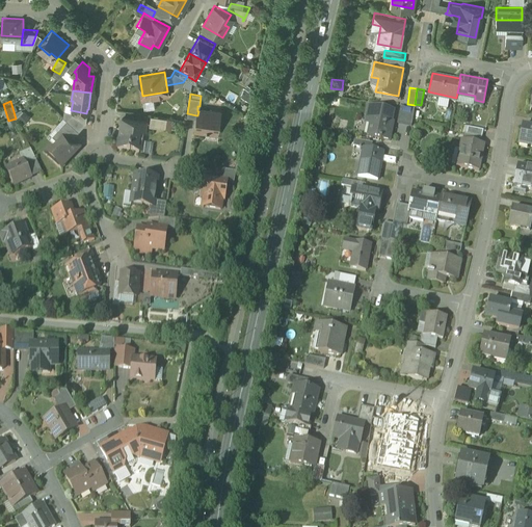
[(394,107),(369,102),(367,115),(374,117),(371,133),(379,134),(379,135),(381,135),(390,136),(393,123),(391,123),(394,107)]
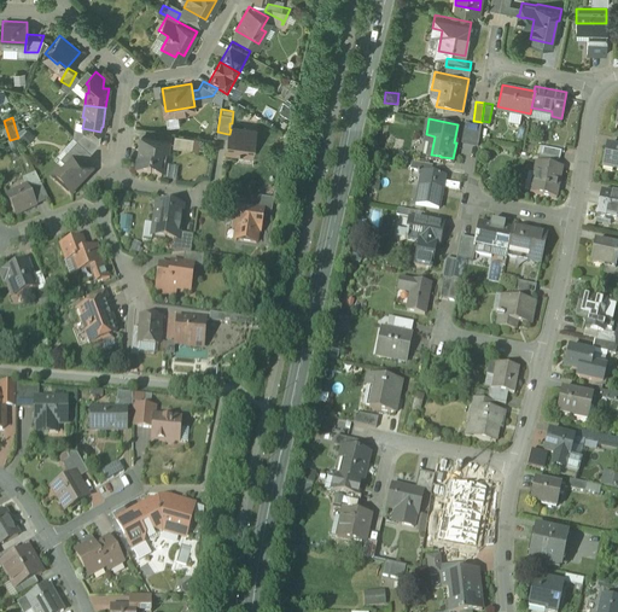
[(482,122),(473,121),(470,140),(478,141),(482,122)]
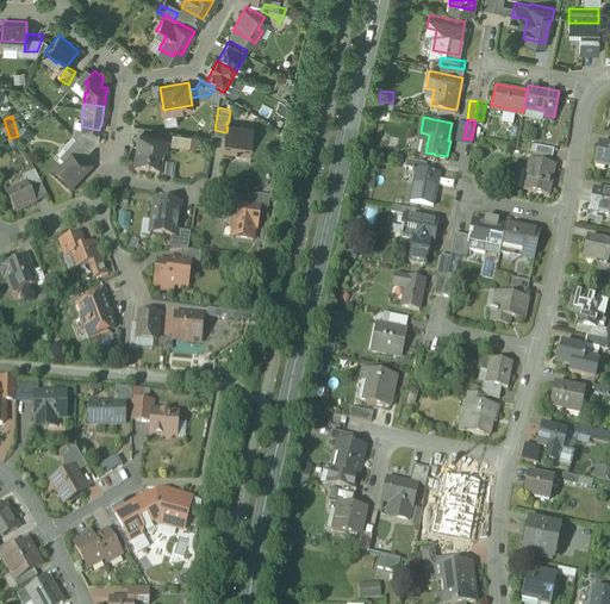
[(229,122),(226,122),(226,128),(228,128),(226,132),(225,132),(224,144),(236,147),(236,148),(238,148),(240,143),(249,144),(251,125),(229,122)]
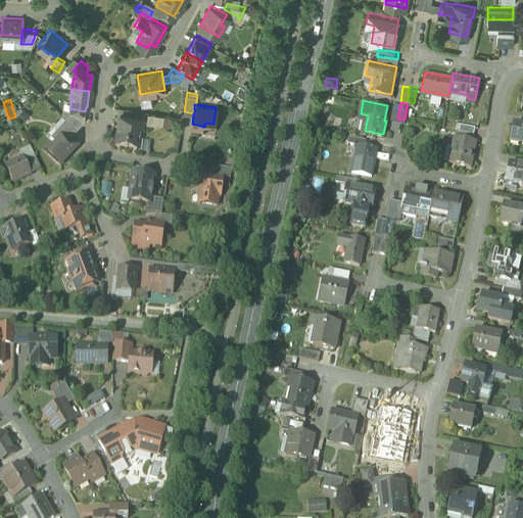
[(85,111),(69,108),(65,113),(78,125),(85,118),(85,111)]
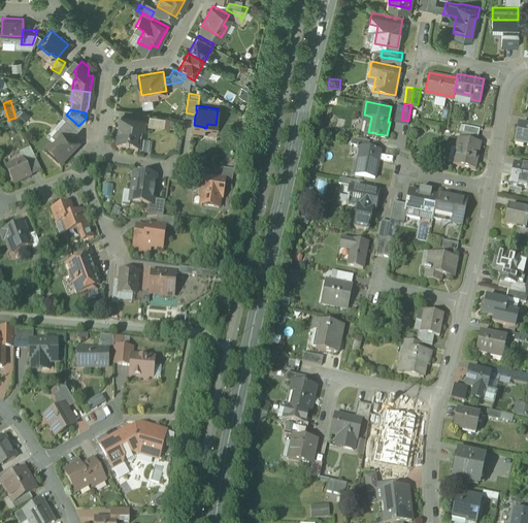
[(166,113),(150,111),(147,122),(164,124),(166,113)]
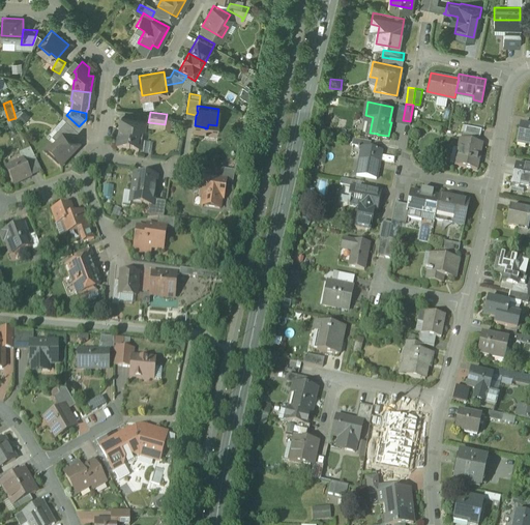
[(146,117),(121,114),(117,145),(129,147),(129,146),(140,147),(138,146),(141,127),(145,127),(146,117)]
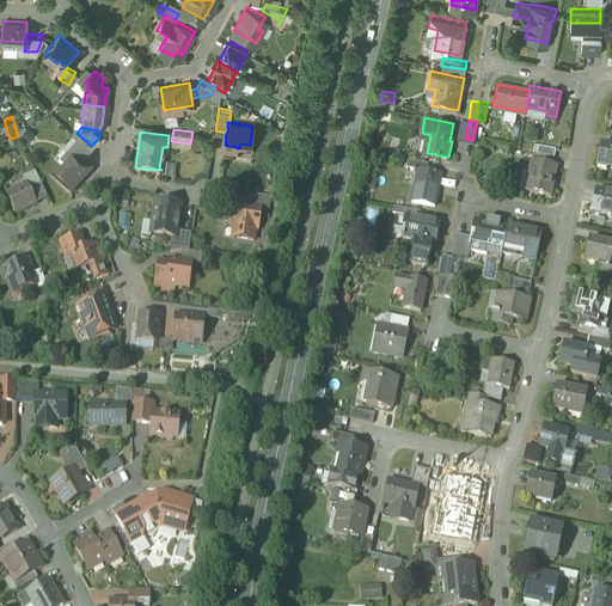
[(91,146),(77,133),(66,145),(72,150),(72,148),(81,157),(91,146)]
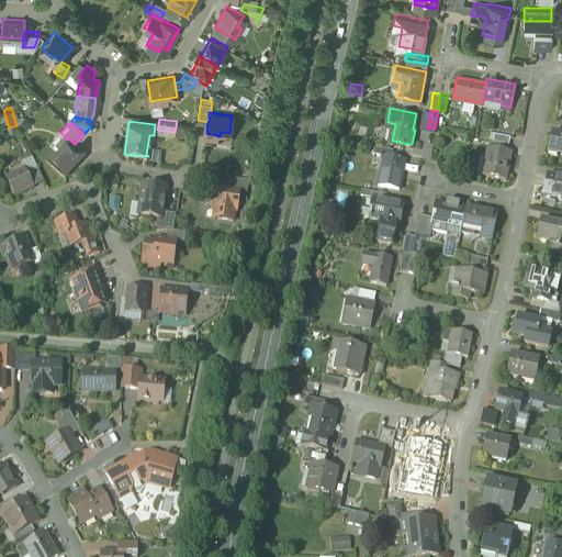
[(510,133),(494,130),(492,138),(508,142),(510,133)]
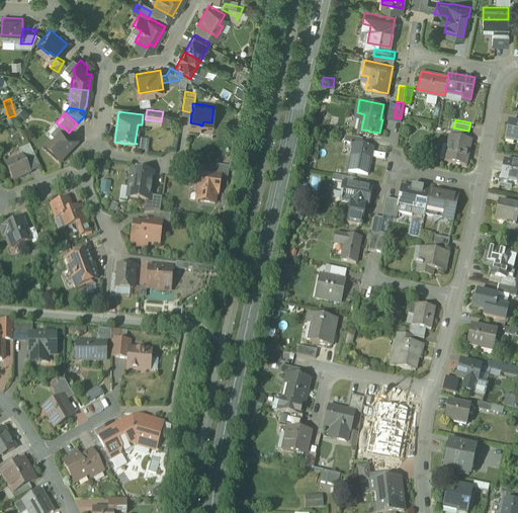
[(517,120),(509,119),(505,138),(515,140),(515,139),(517,139),(517,120)]
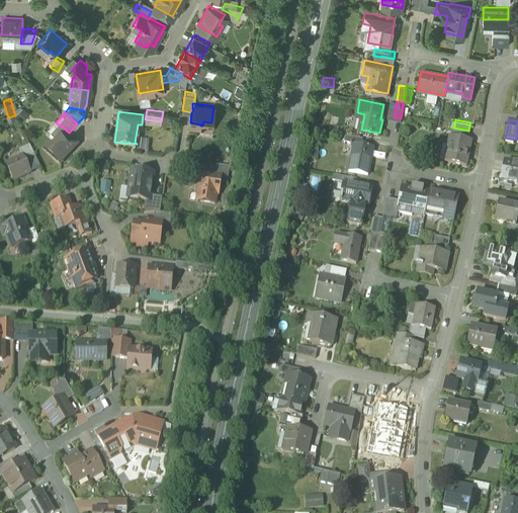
[(61,126),(42,145),(60,160),(77,141),(69,133),(61,125),(61,126)]
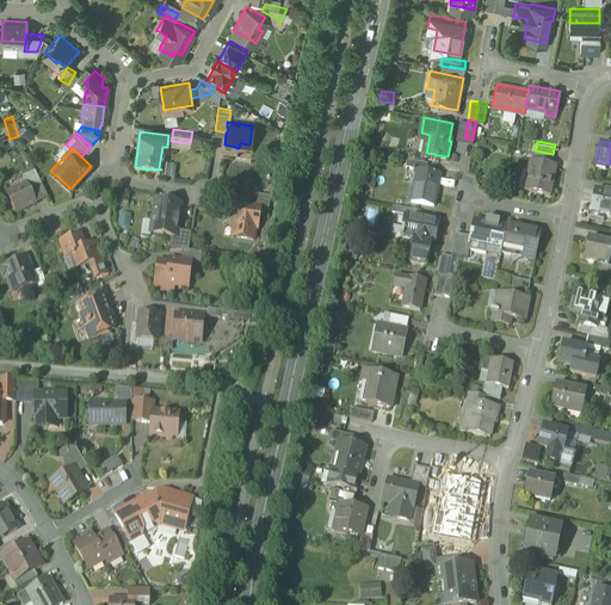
[(535,150),(534,149),(531,156),(551,161),(554,154),(535,150)]
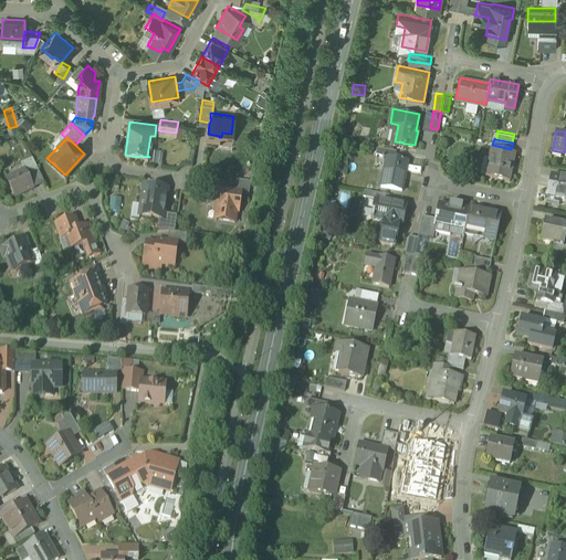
[(396,148),(377,145),(376,151),(387,154),(387,152),(395,154),(396,148)]
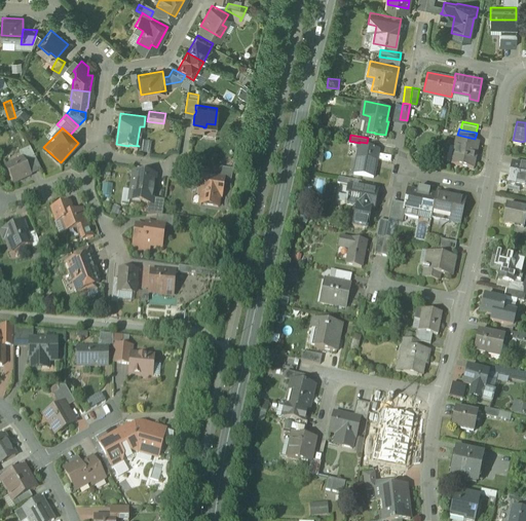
[(457,135),(455,144),(458,145),(456,152),(455,160),(451,160),(475,165),(478,148),(477,148),(479,140),(475,139),(457,135)]
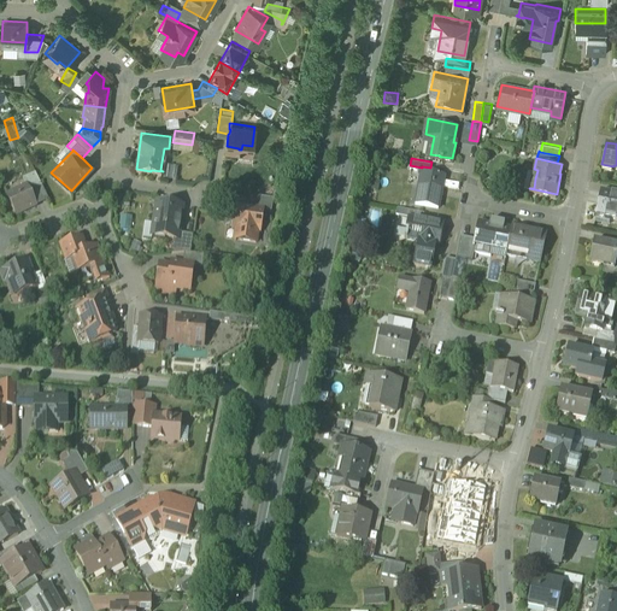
[(430,168),(422,166),(422,168),(415,200),(439,205),(445,171),(430,168)]
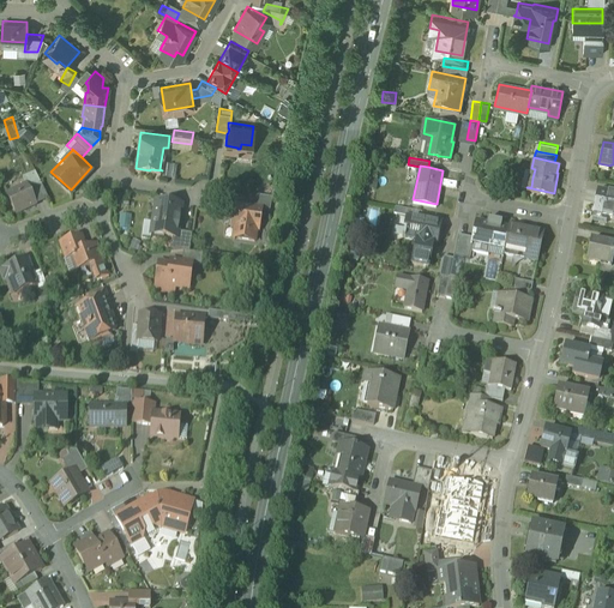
[(22,174),(25,181),(28,180),(31,187),(42,182),(35,168),(22,174)]
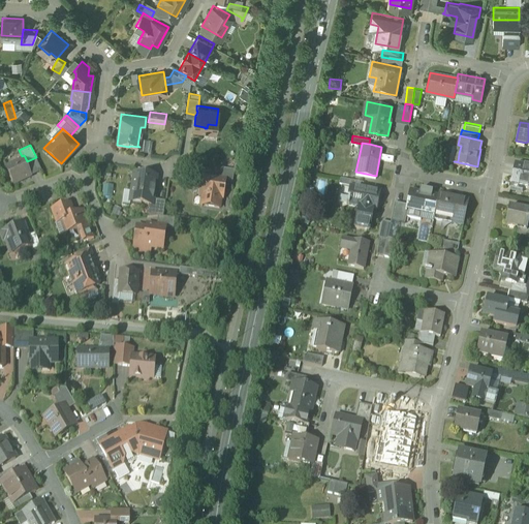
[(22,156),(6,163),(14,181),(32,173),(27,161),(24,155),(22,156)]
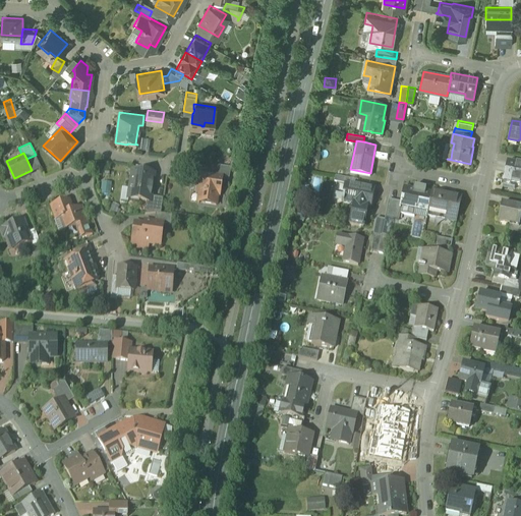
[(520,162),(507,160),(503,179),(520,182),(520,162)]
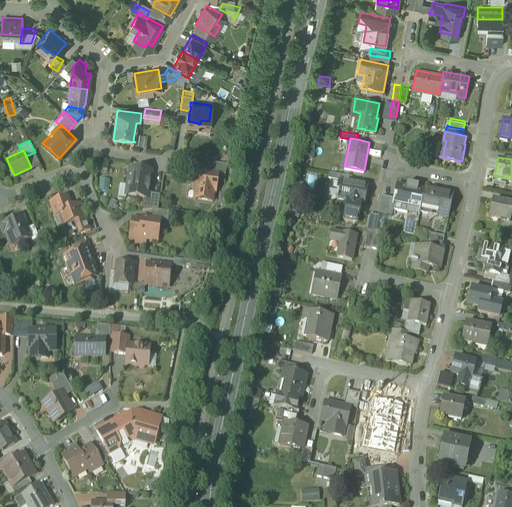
[(224,161),(209,158),(208,169),(219,171),(218,171),(223,172),(224,161)]
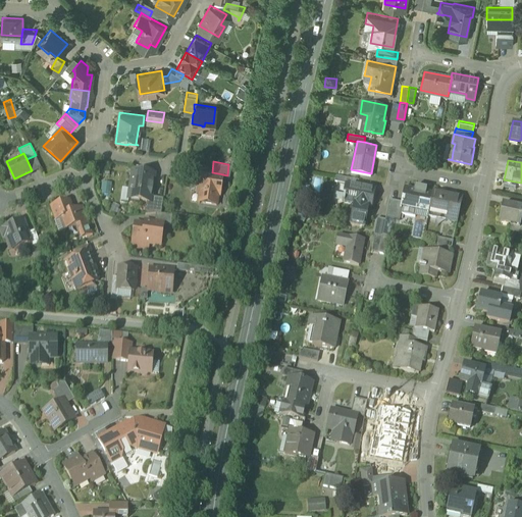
[(154,171),(133,168),(128,197),(147,199),(150,199),(151,194),(154,171)]
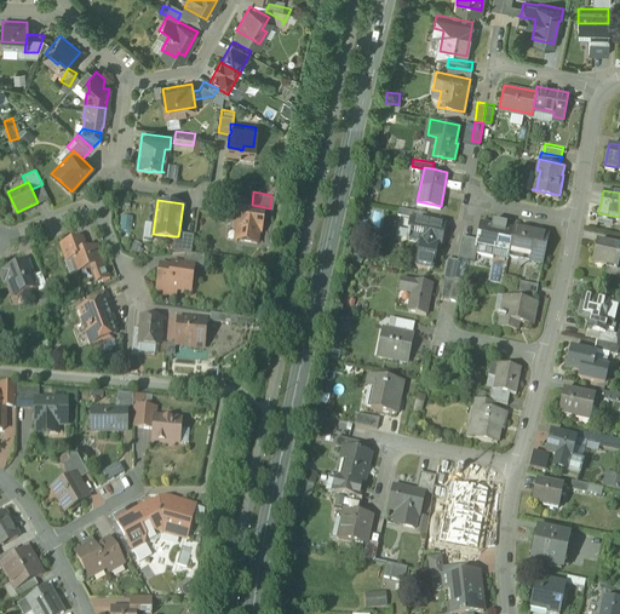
[(252,205),(237,202),(234,224),(239,224),(236,236),(258,240),(259,228),(262,228),(264,207),(265,207),(252,205)]
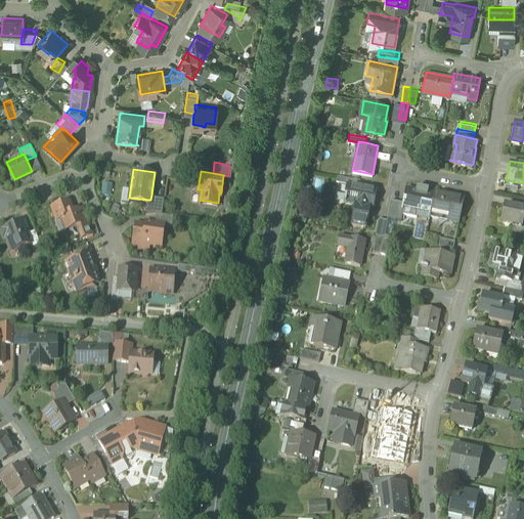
[(360,178),(338,173),(337,179),(347,181),(359,183),(360,178)]
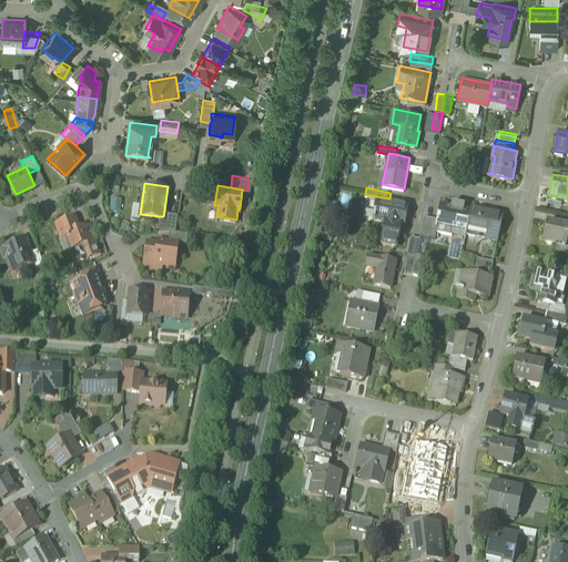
[(338,203),(346,205),(351,191),(343,188),(338,203)]
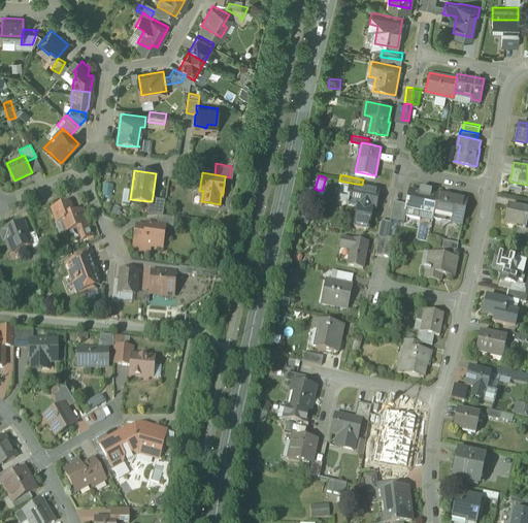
[(103,181),(103,193),(112,193),(112,181),(103,181)]
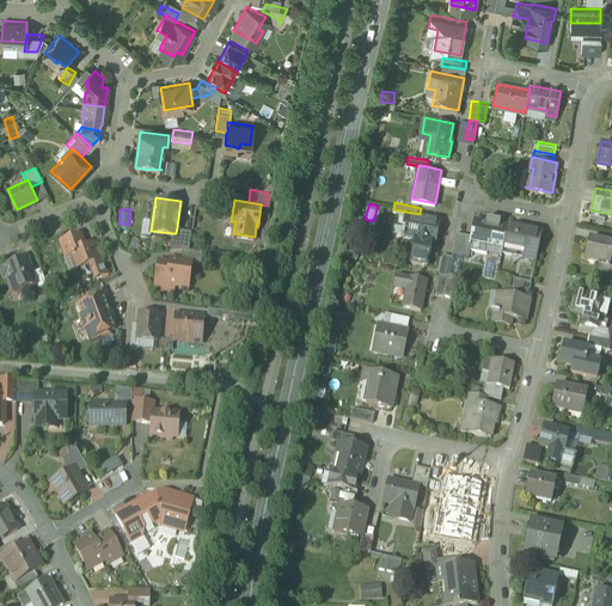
[(420,214),(405,212),(402,233),(403,233),(404,228),(416,231),(410,259),(427,262),(432,238),(435,239),(440,219),(420,214)]
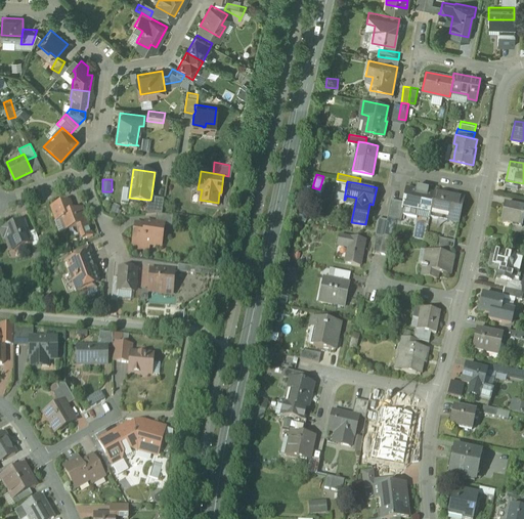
[(434,192),(406,186),(402,209),(430,214),(431,208),(434,192)]
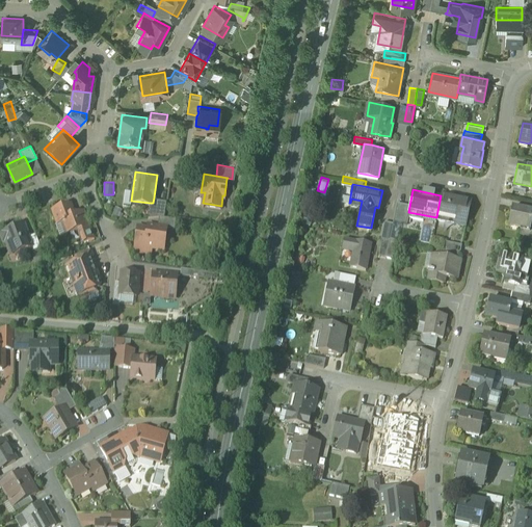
[(461,196),(442,192),(441,195),(437,211),(456,215),(455,221),(466,224),(471,198),(461,195),(461,196)]
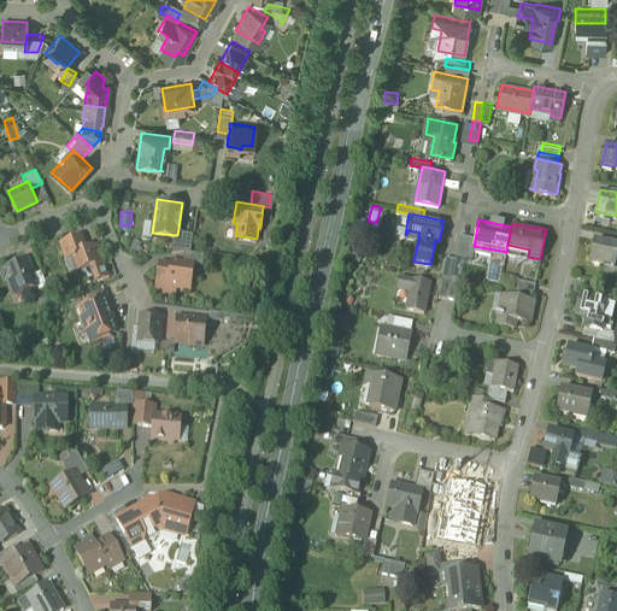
[(193,230),(178,229),(177,235),(174,235),(171,250),(184,248),(186,248),(191,250),(193,230)]
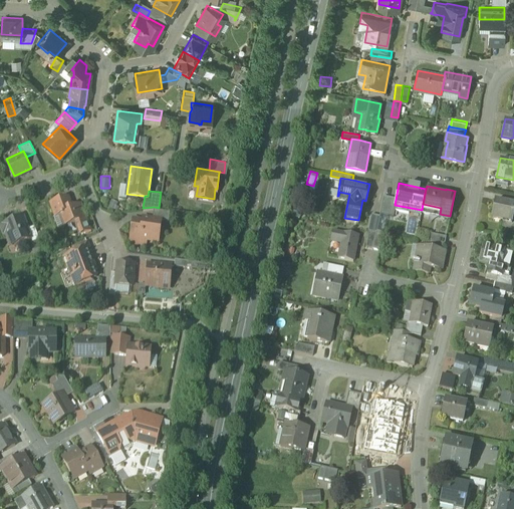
[(71,204),(67,194),(50,200),(55,214),(54,214),(58,225),(75,219),(76,221),(87,217),(84,209),(78,211),(75,202),(71,204)]
